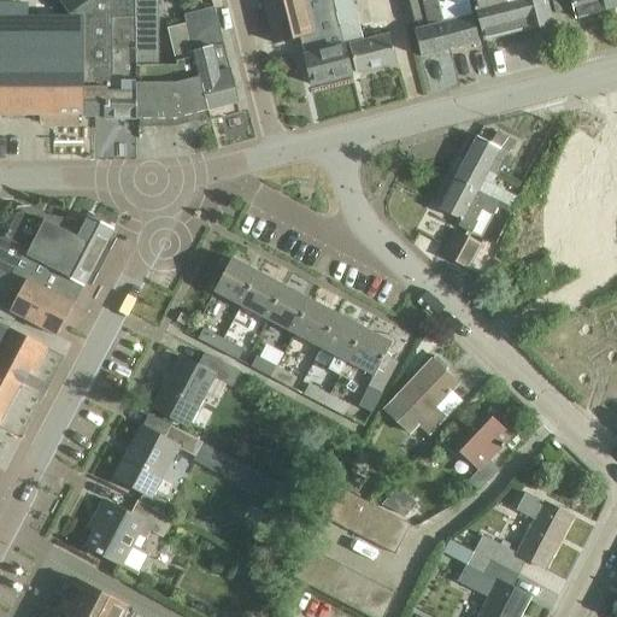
[(135,48),(134,0),(58,0),(71,17),(0,17),(0,113),(40,115),(40,124),(78,124),(78,119),(94,119),(94,115),(94,88),(110,88),(110,48),(135,48)]
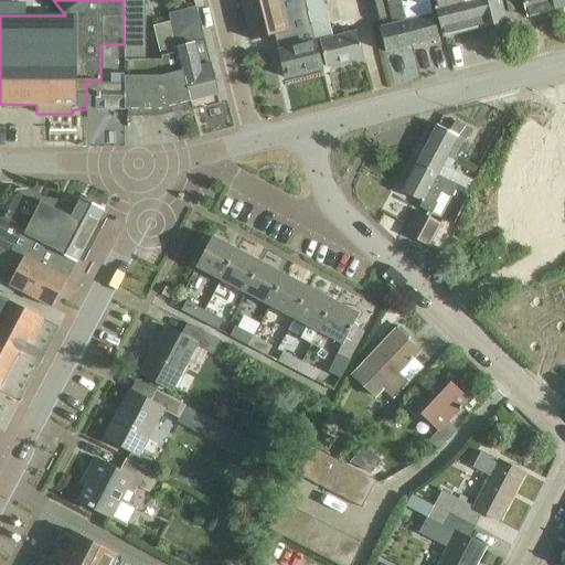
[(190,100),(170,21),(152,25),(160,59),(145,60),(145,0),(123,0),(124,44),(124,109),(157,108),(190,100)]
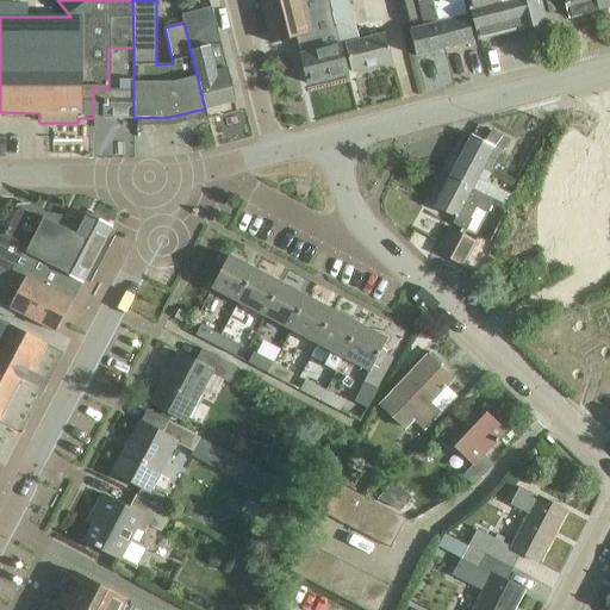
[(299,0),(259,0),(269,42),(296,36),(307,32),(299,0)]
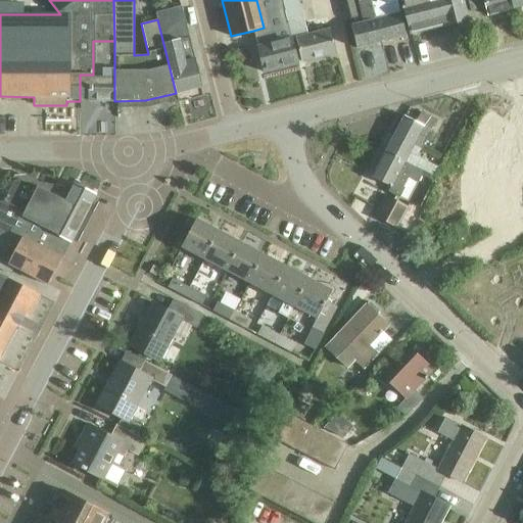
[(298,0),(280,0),(286,22),(288,21),(292,39),(296,38),(301,61),(336,52),(329,25),(323,26),(324,30),(307,34),(298,0)]
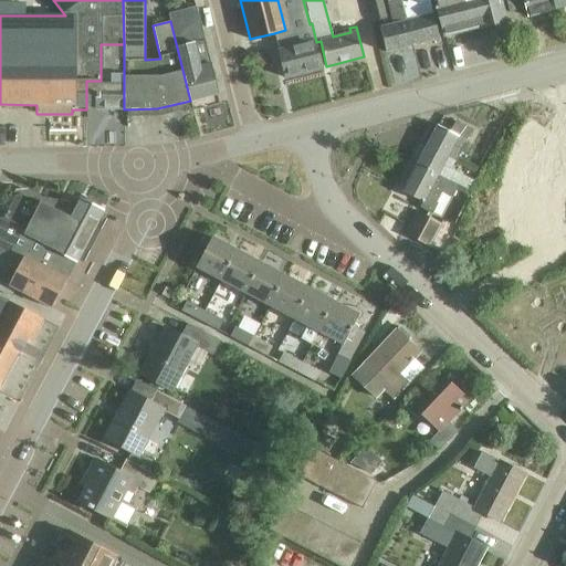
[(367,0),(373,21),(386,18),(380,0),(367,0)]
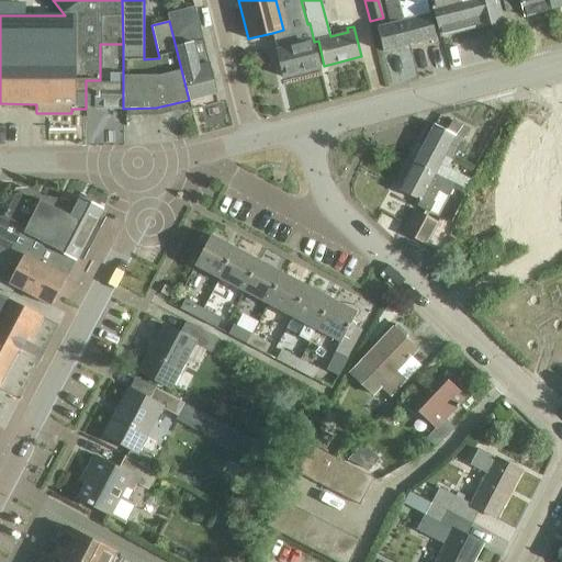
[(383,51),(408,44),(397,0),(386,0),(385,0),(391,22),(377,25),(383,51)]
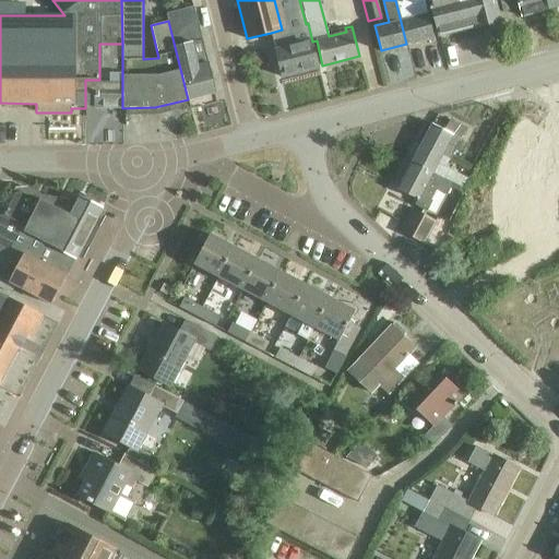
[(395,0),(406,44),(433,37),(427,12),(424,0),(395,0)]
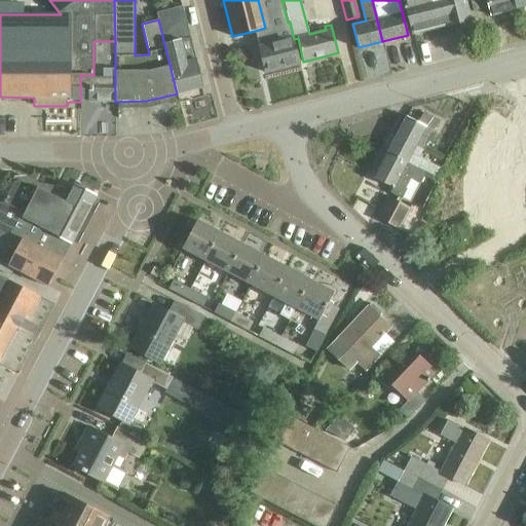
[(404,0),(406,5),(402,6),(403,8),(406,8),(412,33),(446,26),(471,20),(465,0),(404,0)]
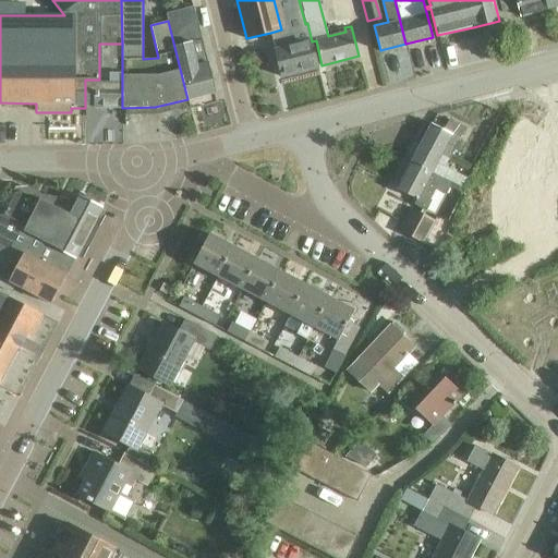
[(547,10),(547,9),(544,0),(498,0),(499,3),(513,0),(516,0),(521,16),(547,10)]
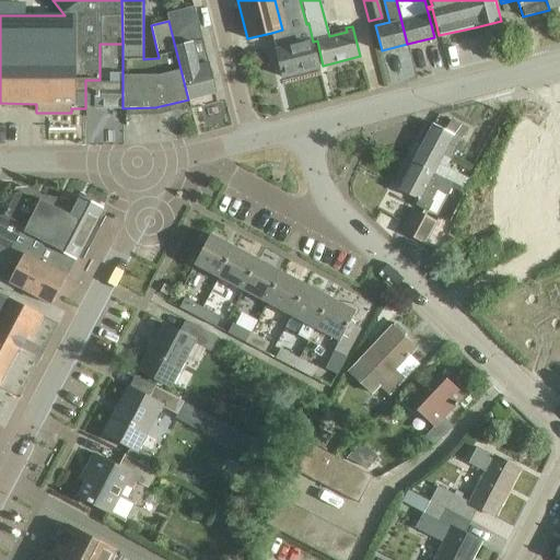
[(168,21),(188,100),(214,93),(194,6),(166,13),(168,21)]
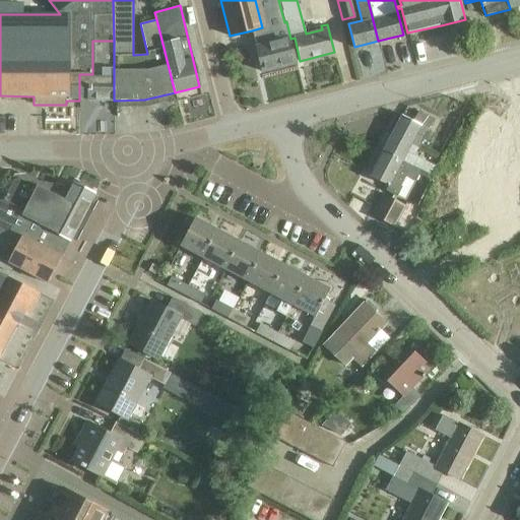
[(271,25),(262,27),(252,30),(262,70),(296,62),(289,39),(290,39),(286,21),(284,22),(271,25)]
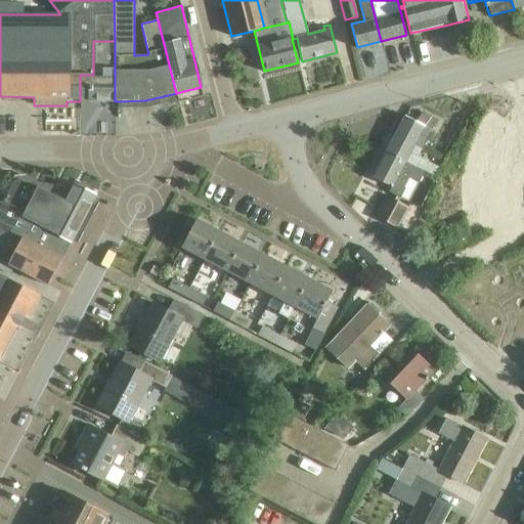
[(89,101),(115,101),(115,41),(93,41),(93,75),(80,75),(80,97),(80,101),(89,101)]
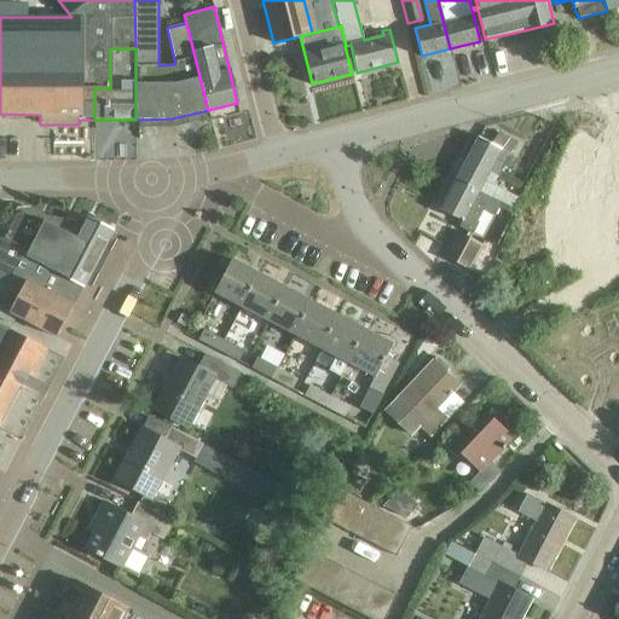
[(466,161),(497,177),(515,143),(498,133),(492,144),(478,137),(466,161)]
